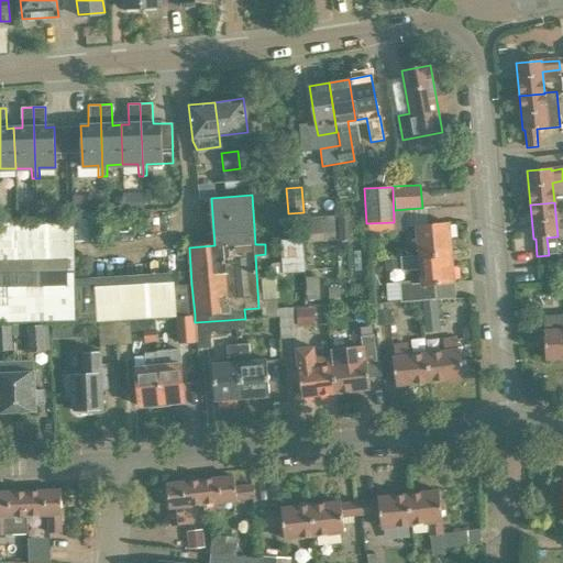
[(407,209),(395,210),(396,231),(409,230),(407,209)]
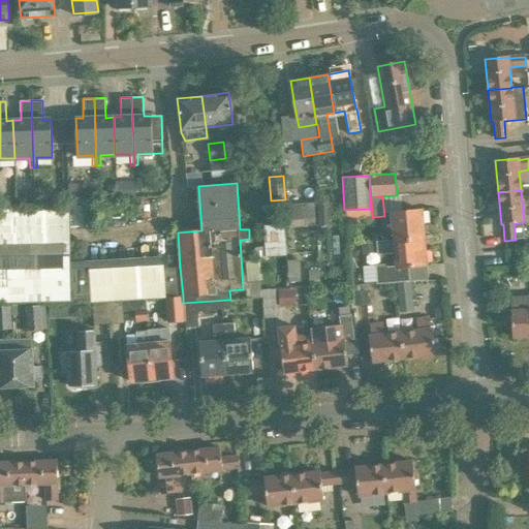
[(289,204),(290,219),(315,218),(314,203),(289,204)]
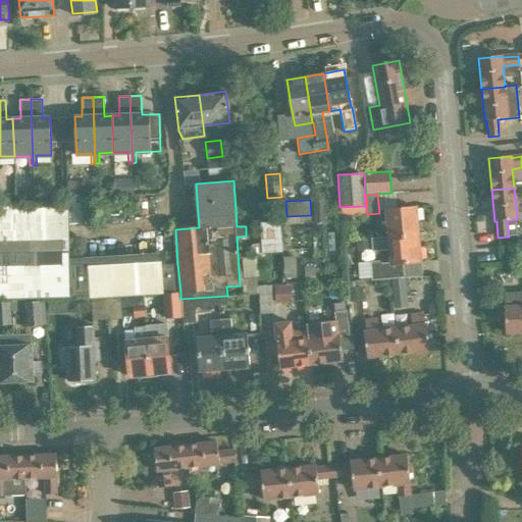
[(313,200),(315,223),(325,222),(324,200),(313,200)]
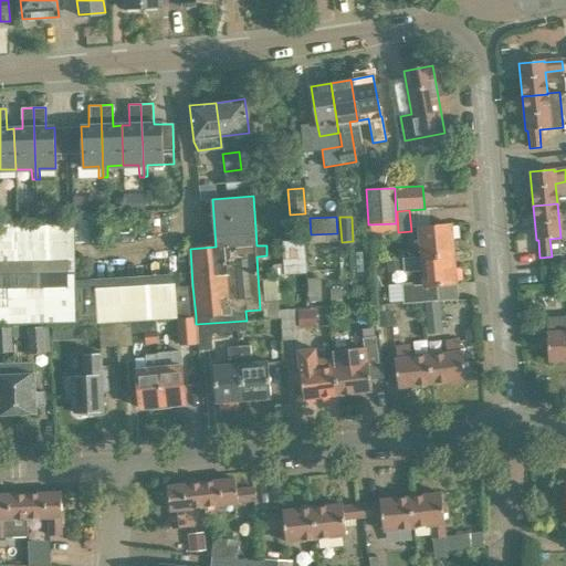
[(0,324),(96,322),(95,287),(95,286),(76,287),(74,222),(0,223),(0,324)]
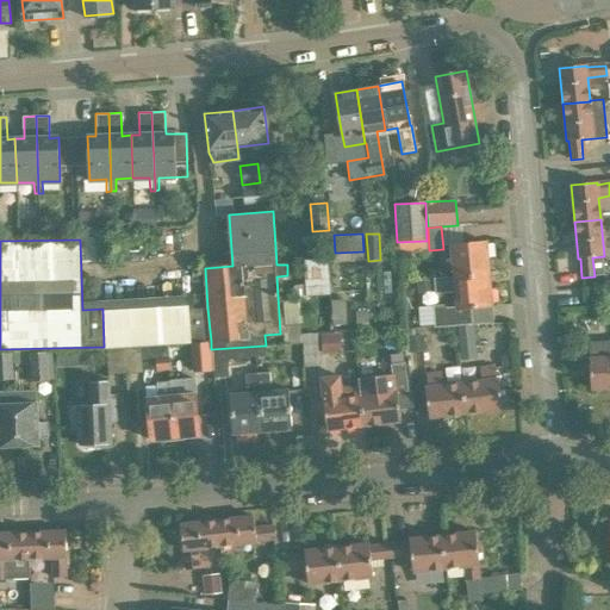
[(450,244),(454,277),(454,279),(489,275),(486,242),(450,244)]
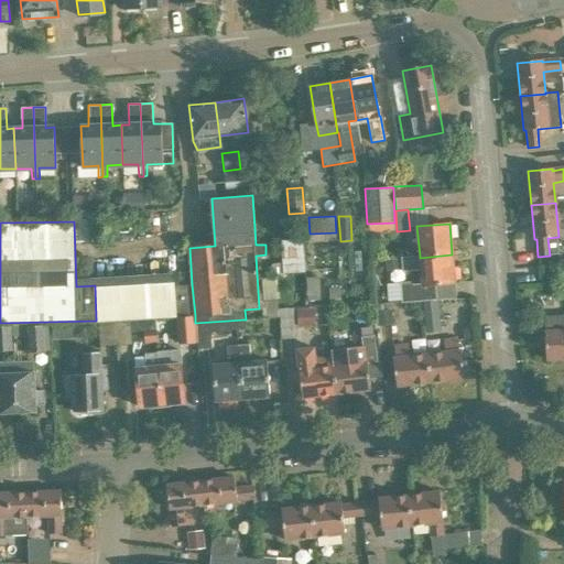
[(280,238),(281,272),(304,271),(303,237),(280,238)]
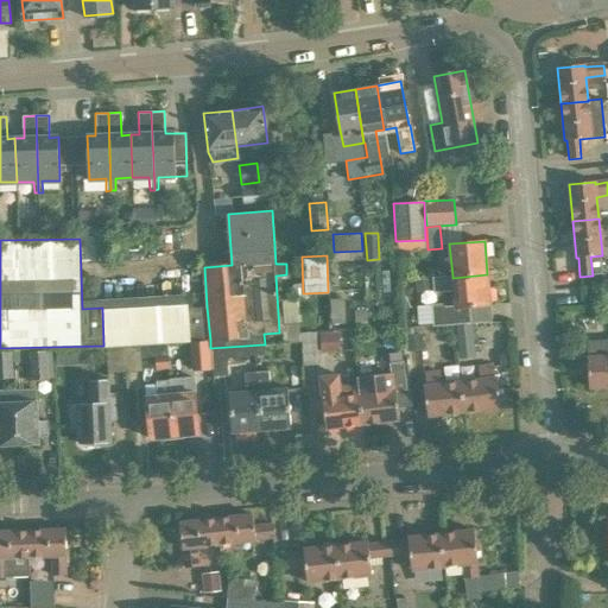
[(453,278),(453,276),(432,278),(434,289),(434,292),(454,291),(455,305),(445,306),(445,304),(431,305),(432,327),(470,323),(469,306),(491,304),(487,274),(453,278)]
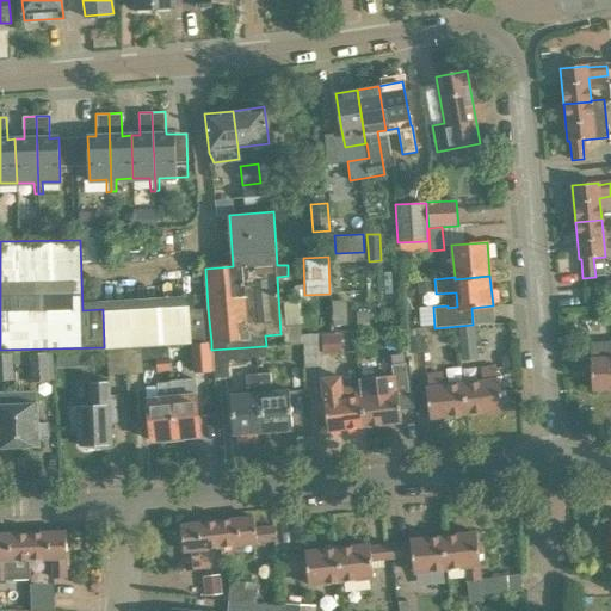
[(419,281),(420,291),(436,290),(434,279),(419,281)]
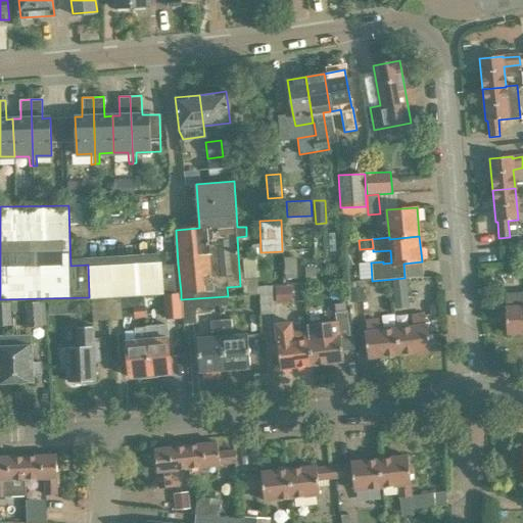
[(257,277),(256,256),(244,257),(245,278),(257,277)]
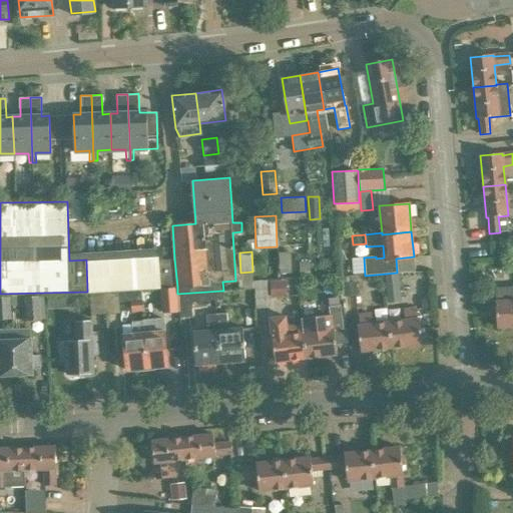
[(279,252),(280,273),(292,273),(291,251),(279,252)]
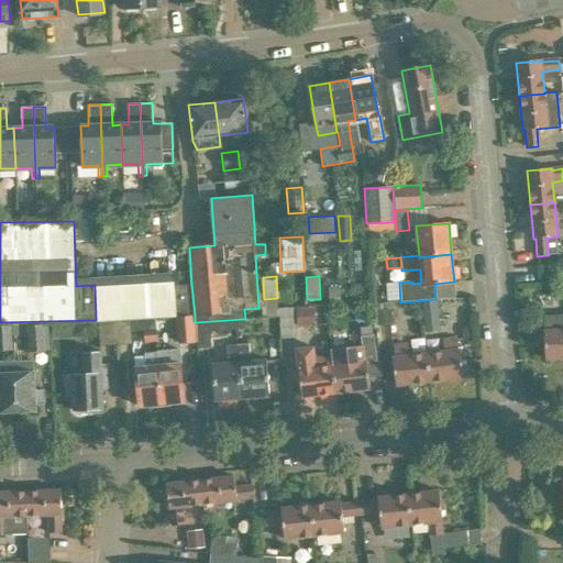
[(173,280),(95,286),(96,320),(99,320),(114,319),(116,319),(118,319),(153,318),(176,317),(176,316),(173,285),(173,280)]
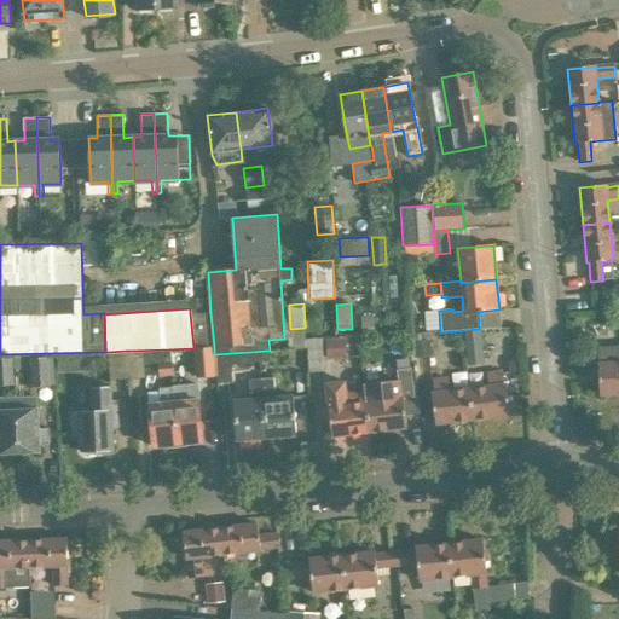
[(210,312),(190,313),(194,347),(197,347),(214,346),(210,312)]
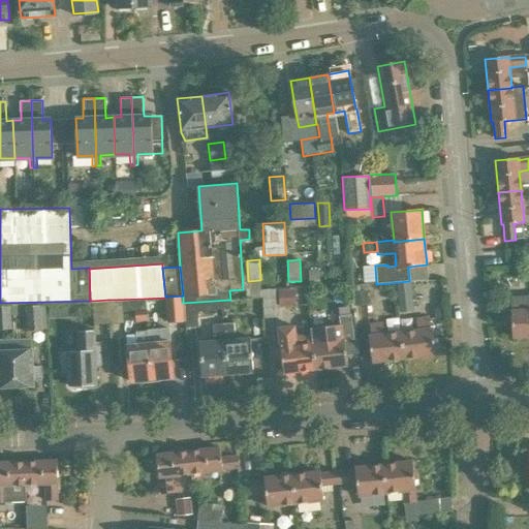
[(411,282),(398,283),(400,307),(413,305),(411,282)]
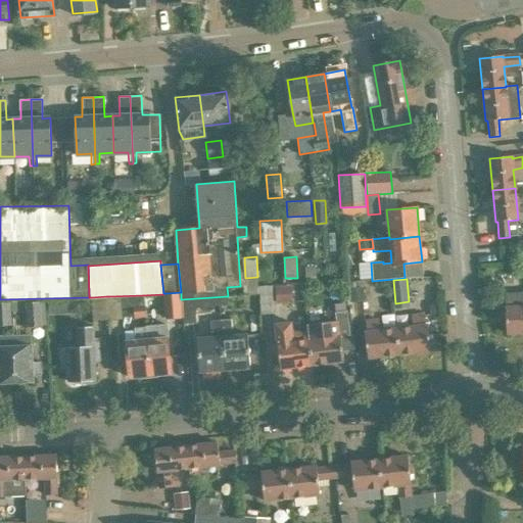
[(364,300),(363,286),(357,286),(355,282),(348,283),(350,301),(364,300)]
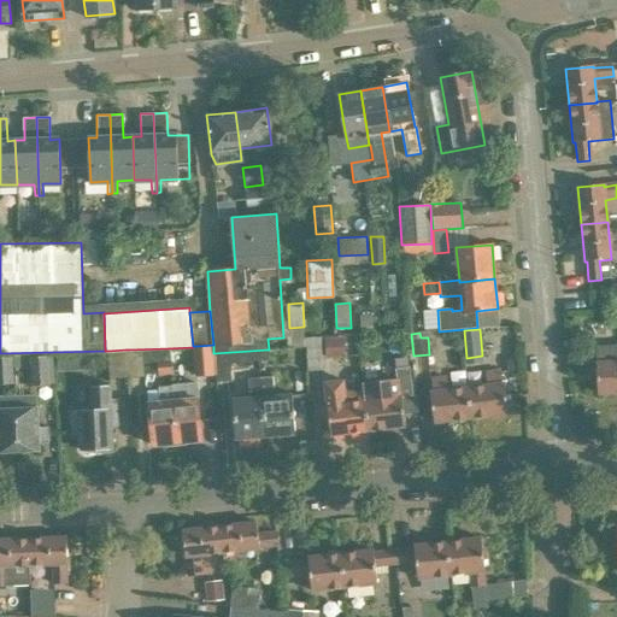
[(307,370),(323,370),(322,338),(306,339),(307,370)]
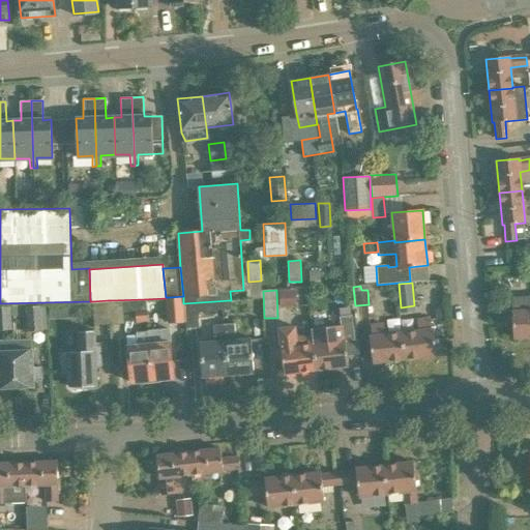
[(280,290),(281,307),(296,306),(295,290),(280,290)]
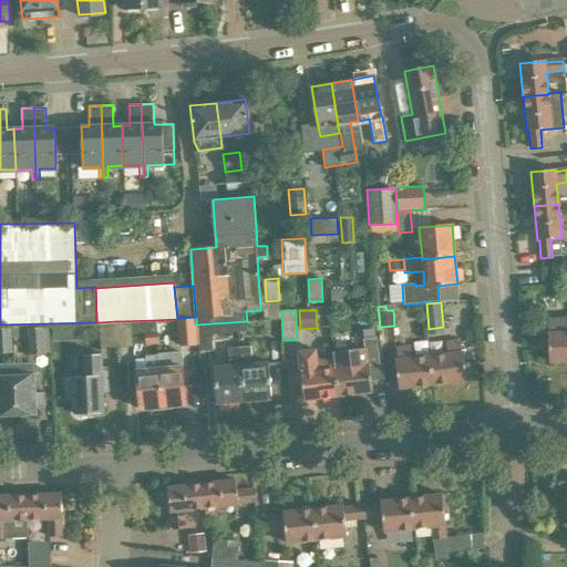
[(198,343),(196,325),(196,317),(181,318),(183,344),(198,343)]
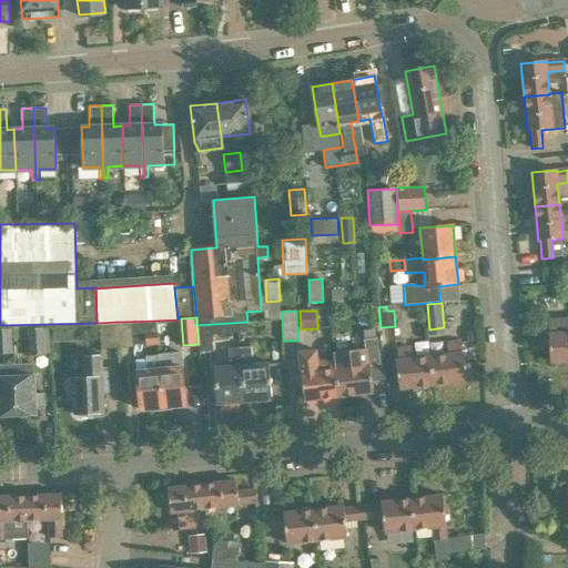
[(154,321),(119,322),(117,322),(118,347),(132,346),(131,335),(144,334),(145,345),(156,344),(155,332),(154,321)]
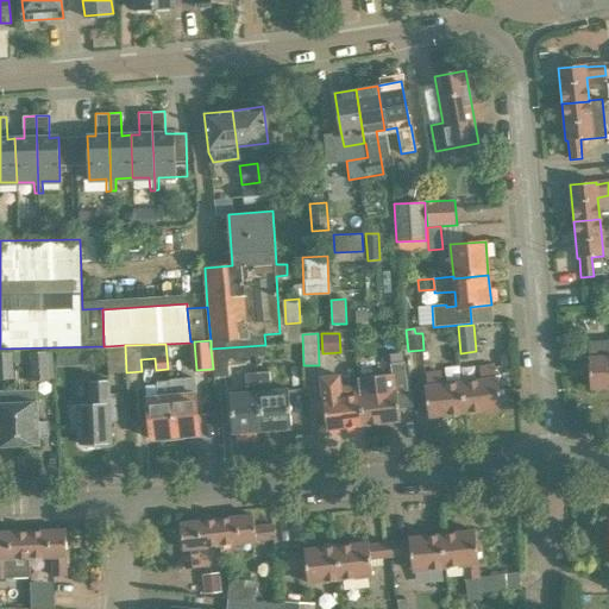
[(125,345),(124,345),(107,346),(108,374),(126,372),(125,345)]
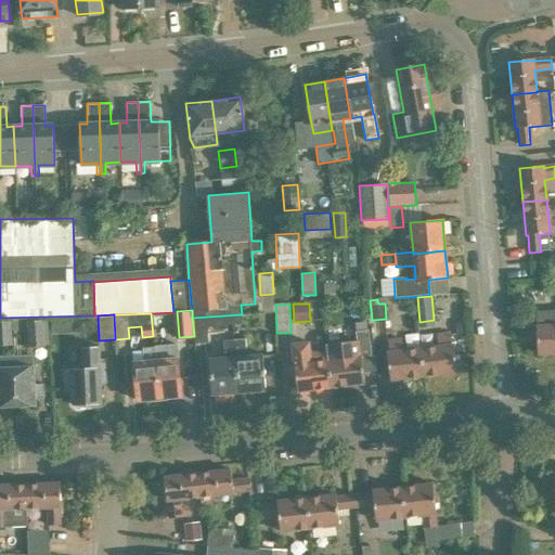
[(241,314),(240,314),(224,315),(224,324),(241,324),(241,314)]
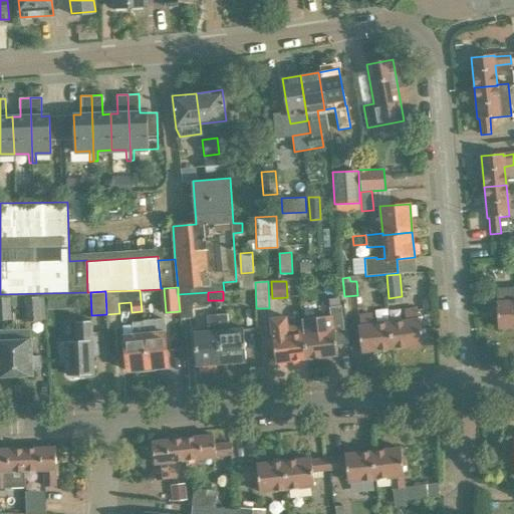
[(513,325),(513,300),(511,301),(511,291),(499,291),(499,301),(497,301),(499,326),(513,325)]
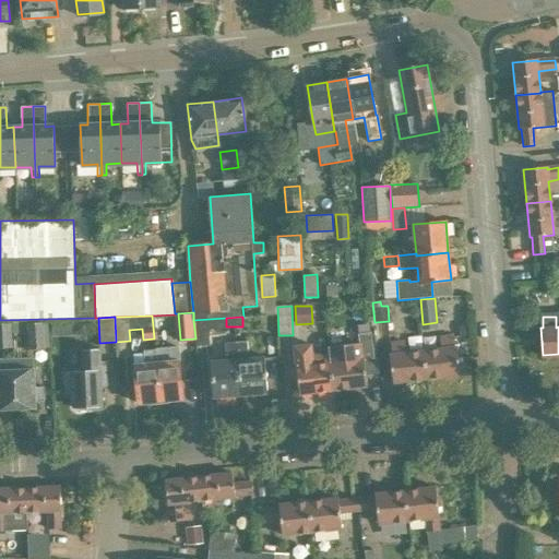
[(207,328),(226,326),(226,318),(193,320),(195,339),(197,346),(210,345),(207,328)]
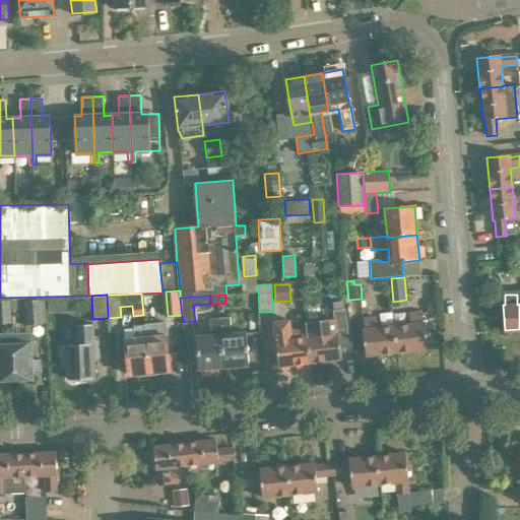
[(47,323),(46,301),(23,302),(24,324),(47,323)]
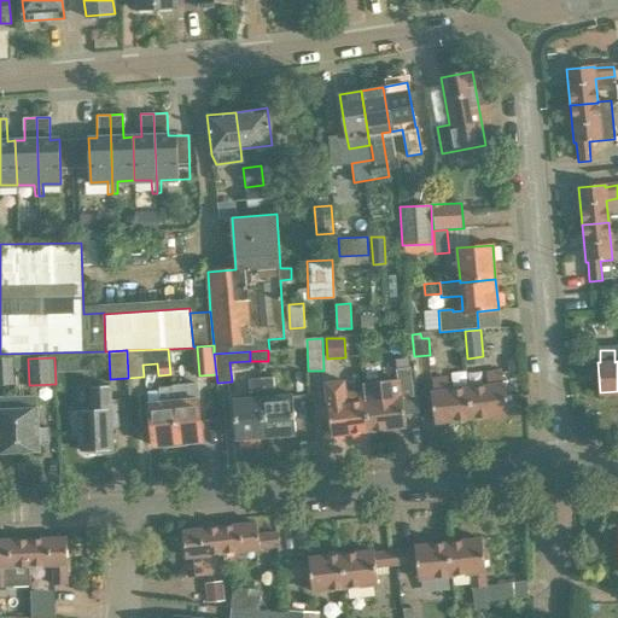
[(395,359),(396,368),(409,367),(408,357),(395,359)]
